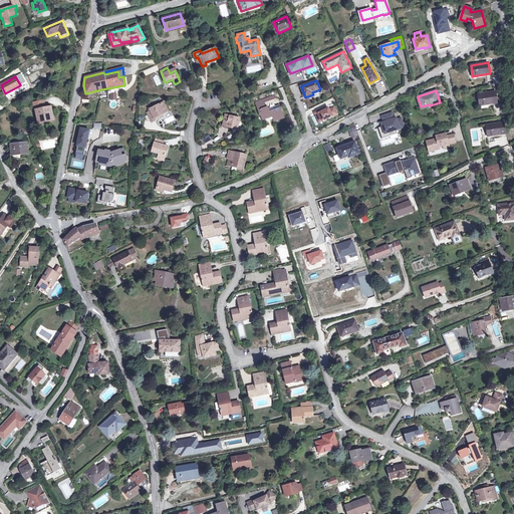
[(478,94),(479,105),(497,102),(495,91),(478,94)]
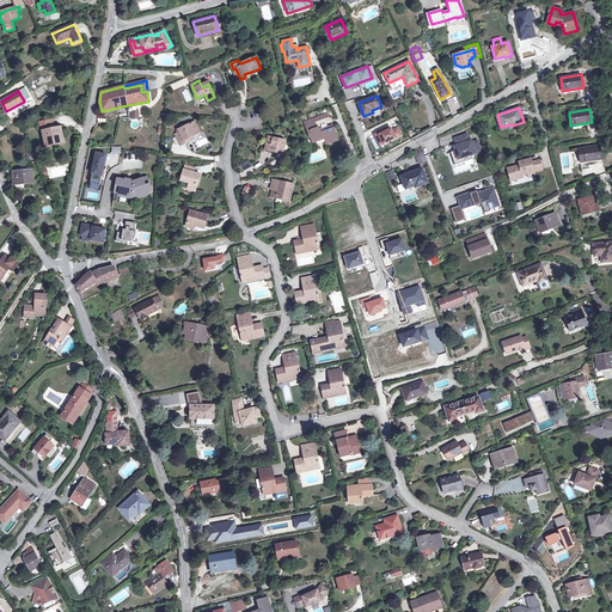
[(318,139),(323,136),(325,145),(338,140),(334,128),(320,133),(318,127),(317,128),(314,122),(328,116),(326,114),(303,122),(310,139),(312,144),(319,141),(318,139)]
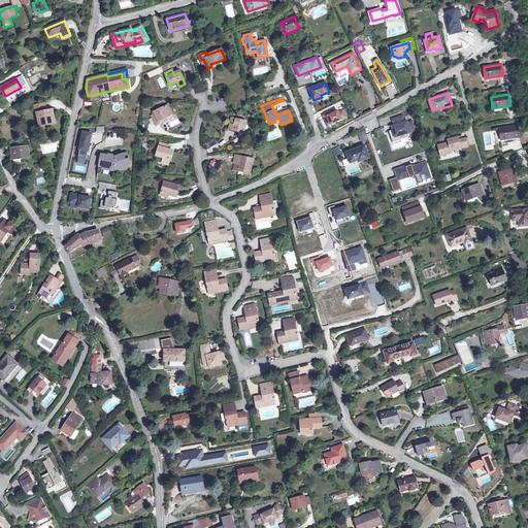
[(38,113),(46,111),(44,103),(33,105),(34,109),(37,108),(38,113)]
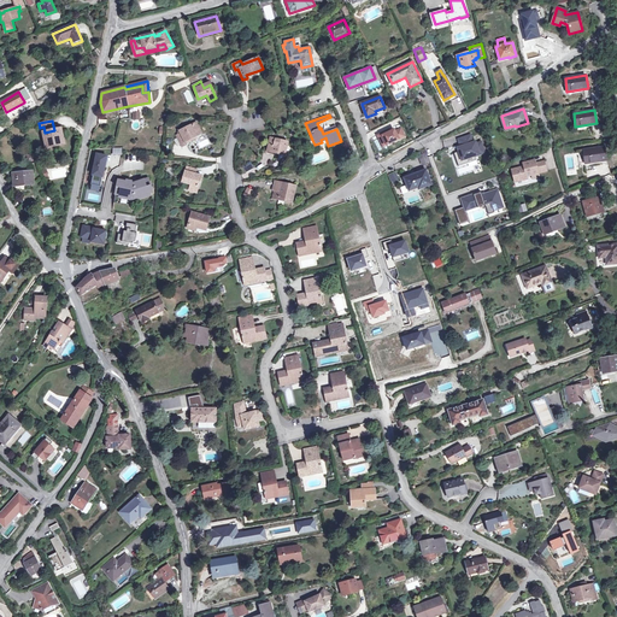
[(184,141),(195,136),(200,134),(195,123),(180,131),(181,134),(176,136),(182,147),(187,145),(186,144),(184,141)]
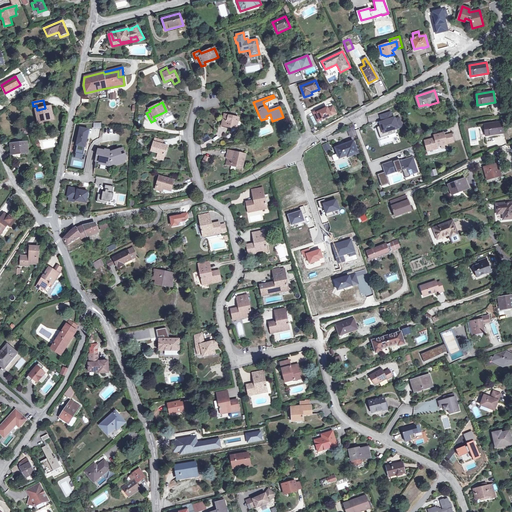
[(36,105),(33,106),(34,110),(36,110),(38,121),(53,118),(50,107),(45,108),(37,110),(36,105)]
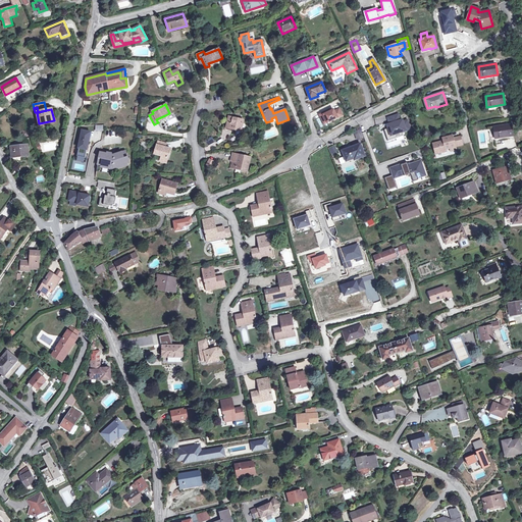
[(329,111),(320,115),(323,122),(326,120),(328,123),(343,116),(340,110),(334,112),(334,111),(330,112),(329,111)]
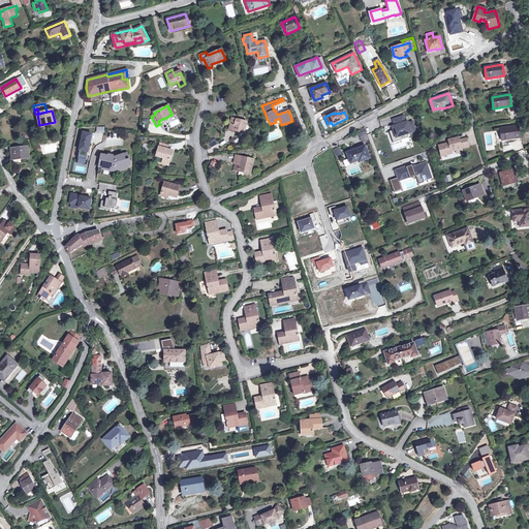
[(389,131),(392,138),(400,136),(401,139),(408,137),(407,133),(411,132),(410,131),(414,130),(412,122),(408,123),(407,122),(405,123),(403,117),(396,119),(398,125),(396,125),(392,127),(393,130),(389,131)]
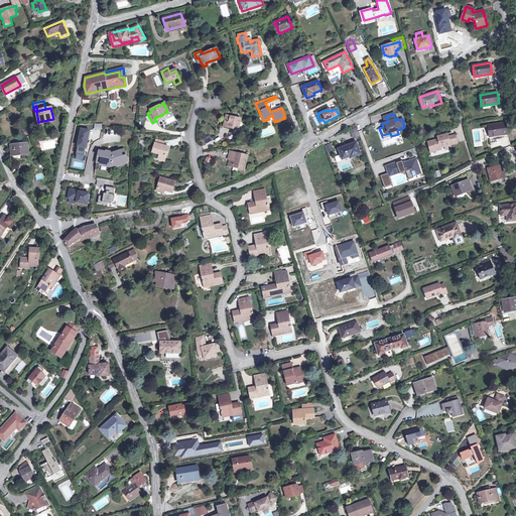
[(225,121),(224,127),(237,130),(240,119),(226,116),(225,121)]
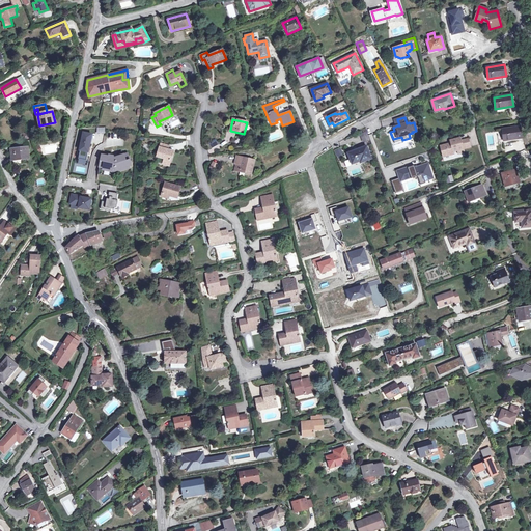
[(502,129),(504,141),(522,138),(520,127),(502,129)]
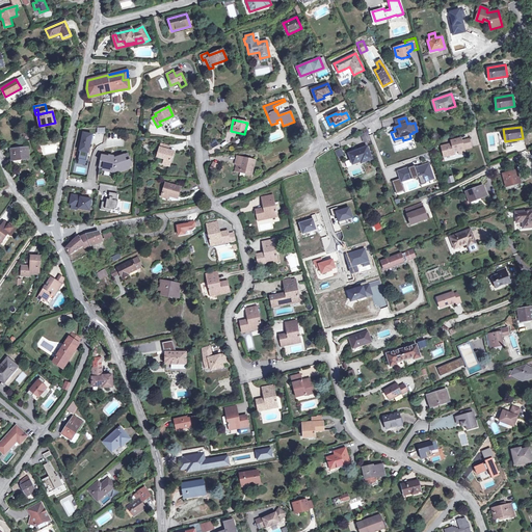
[(367,132),(360,134),(363,143),(370,140),(367,132)]
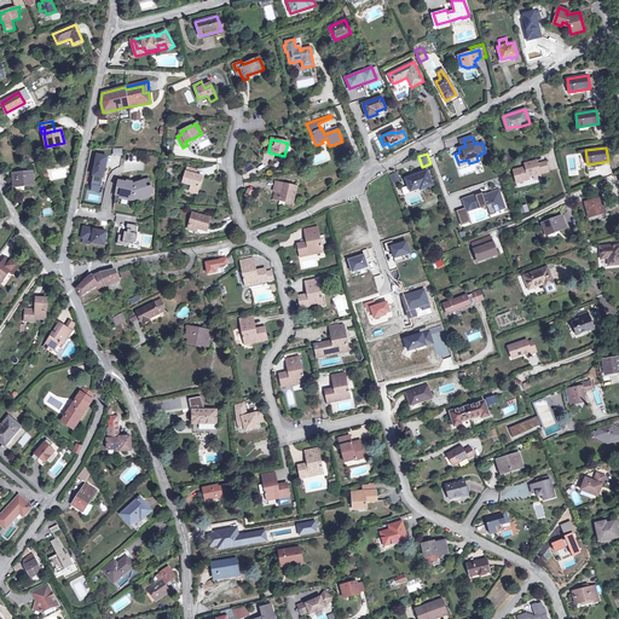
[(106,157),(97,155),(91,185),(100,187),(102,185),(106,157)]
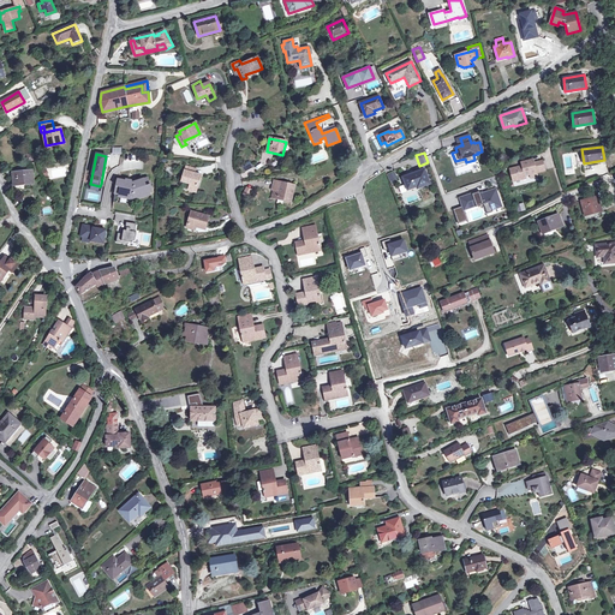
[(531,178),(537,177),(536,173),(544,171),(542,161),(533,163),(532,160),(521,163),(523,166),(509,169),(513,181),(525,178),(525,177),(530,174),(531,178)]
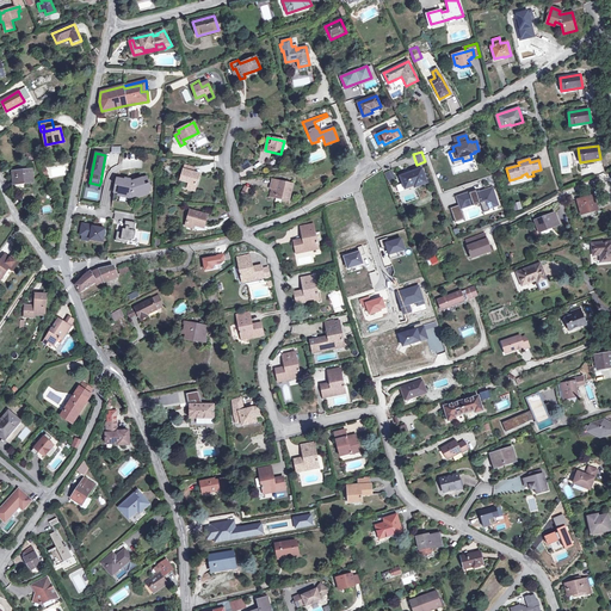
[(180,180),(190,183),(187,189),(195,190),(198,177),(191,176),(193,168),(185,166),(180,180)]
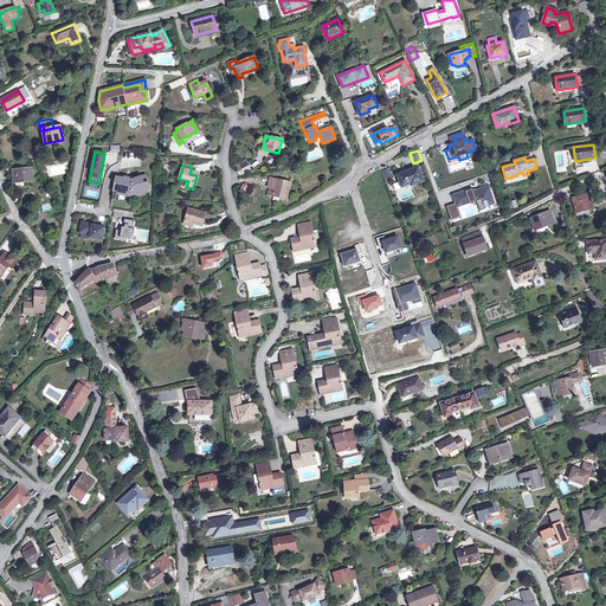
[(400,181),(401,181),(404,187),(411,185),(411,186),(423,181),(418,167),(397,175),(400,181)]
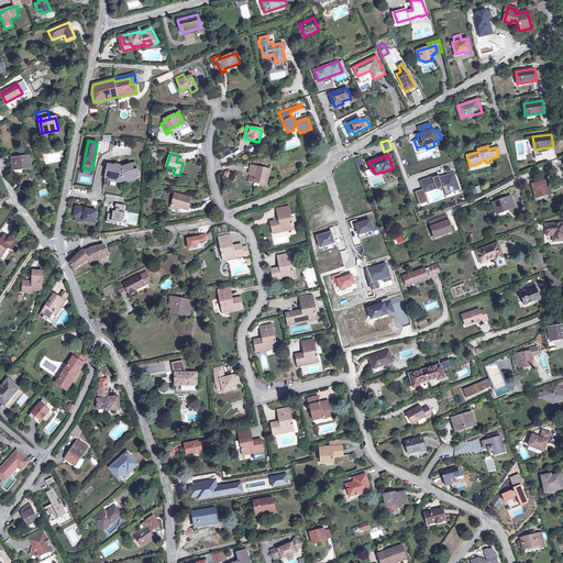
[(30,157),(11,158),(12,170),(30,168),(30,157)]
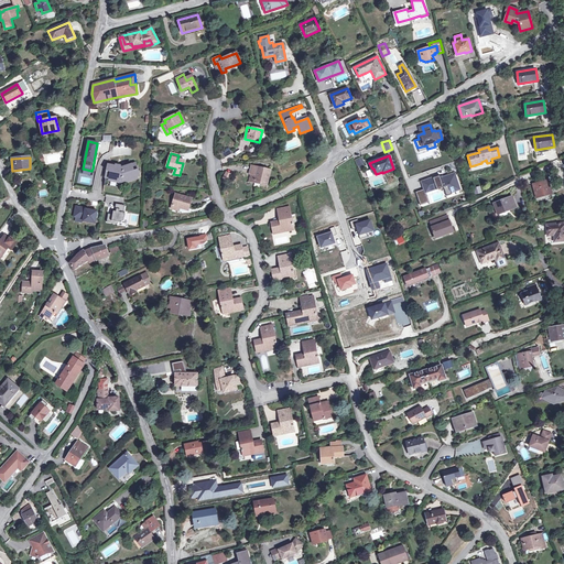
[(361,158),(355,161),(358,166),(365,163),(361,158)]
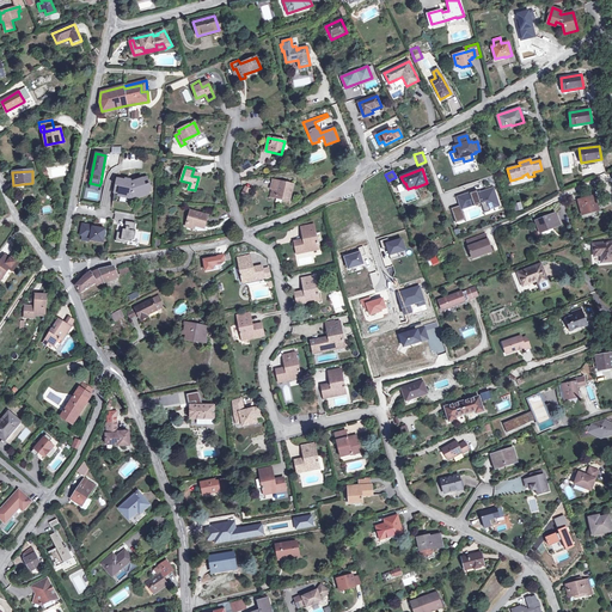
[(142,194),(147,193),(152,190),(147,177),(139,179),(139,178),(134,179),(134,181),(132,182),(130,182),(130,181),(126,179),(126,181),(117,179),(114,193),(118,194),(123,195),(123,197),(129,199),(130,196),(133,196),(136,196),(136,197),(144,196),(142,194)]
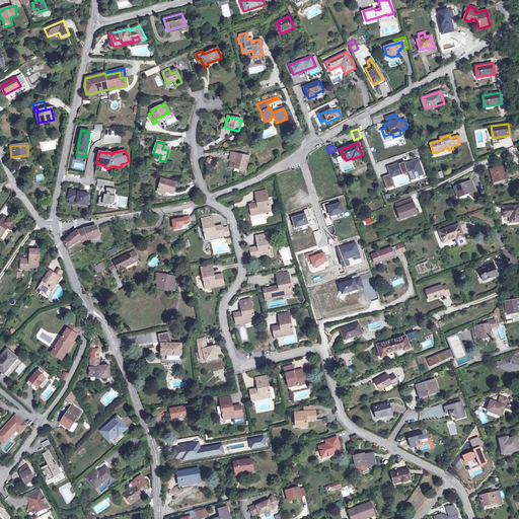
[(234,166),(245,168),(248,157),(230,153),(229,159),(231,160),(229,166),(234,168),(234,166)]
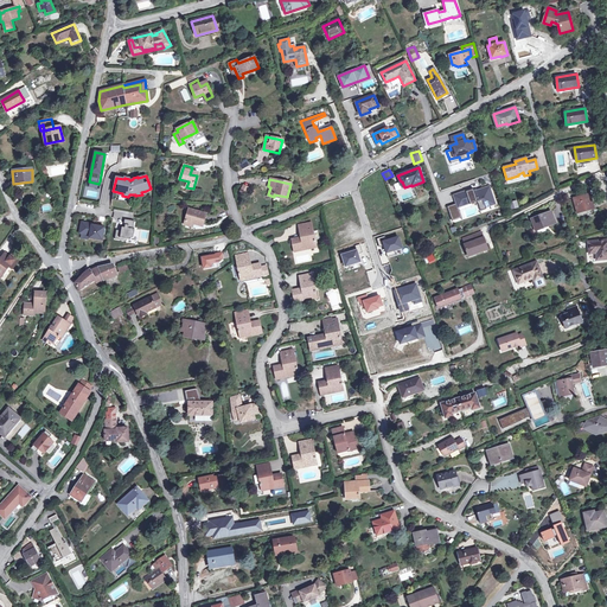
[(473,189),(454,196),(457,204),(458,208),(477,202),(480,211),(486,209),(485,208),(496,204),(490,186),(474,192),(473,189)]
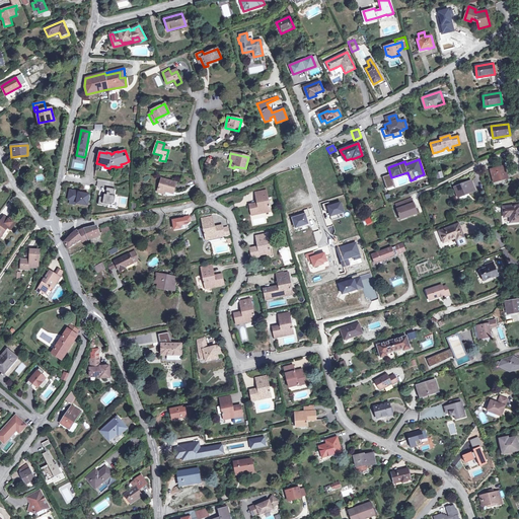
[(494,173),(496,181),(507,178),(504,166),(490,169),(491,174),(494,173)]
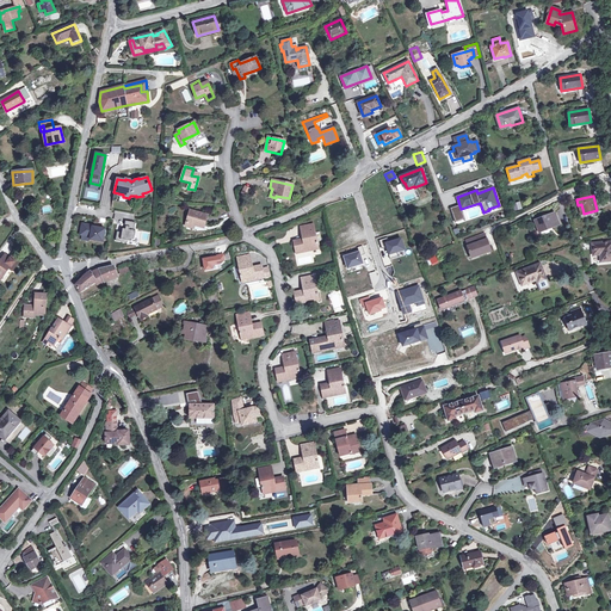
[(450,208),(455,222),(464,218),(461,209),(460,205),(450,208)]
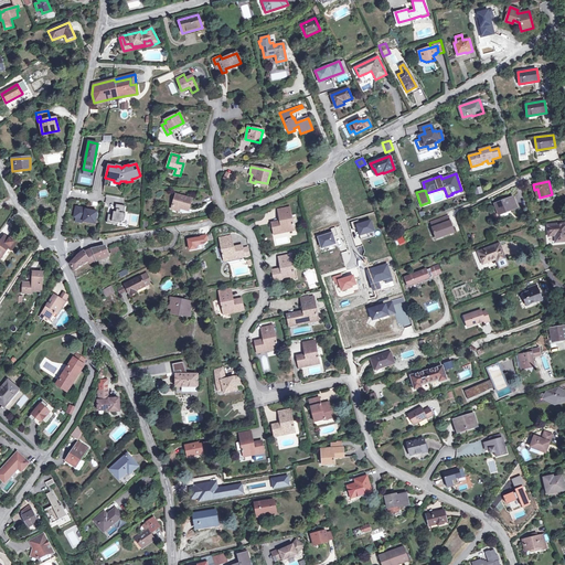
[(172,206),(180,209),(188,211),(191,199),(176,194),(172,206)]
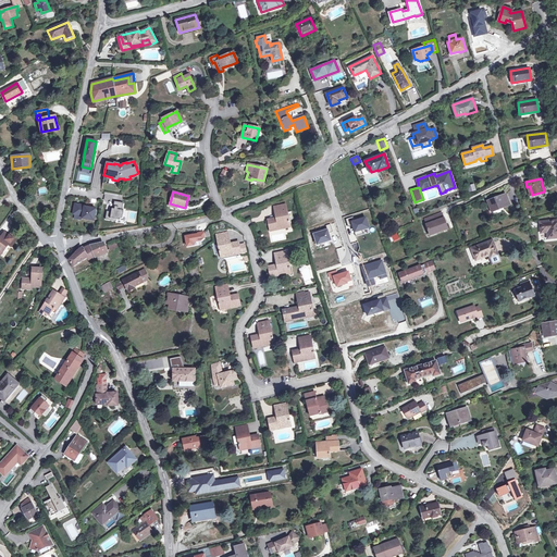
[(487,201),(491,211),(497,208),(498,209),(509,205),(505,194),(487,201)]
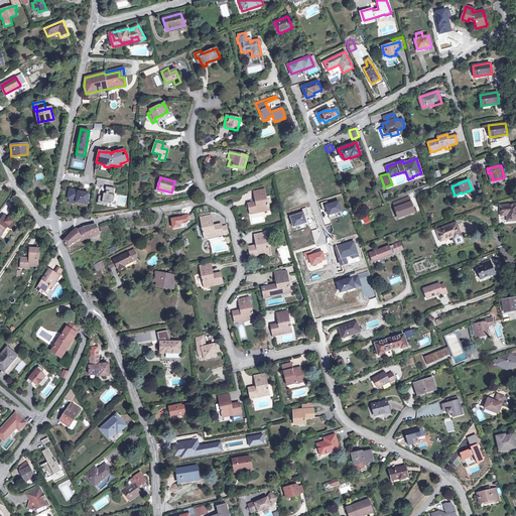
[(113,195),(114,187),(106,186),(105,194),(104,192),(103,196),(99,196),(98,203),(107,205),(108,204),(111,204),(112,203),(113,203),(114,195),(113,195)]
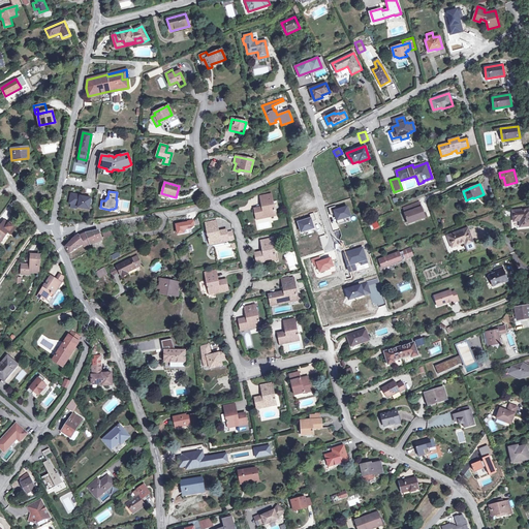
[(81,195),(71,193),(69,203),(79,205),(78,207),(89,209),(91,198),(81,196),(81,195)]
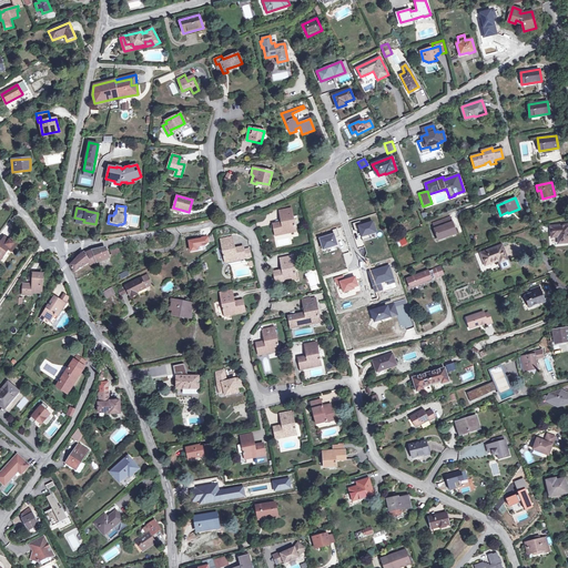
[(284,222),(281,223),(273,224),(275,235),(295,231),(291,211),(280,213),(281,217),(283,217),(284,222)]
